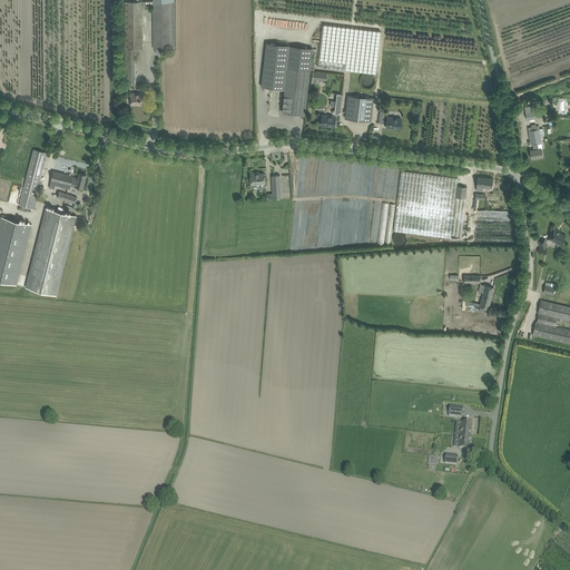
[(153,0),(154,1),(125,2),(126,49),(135,49),(143,49),(143,6),(153,6),(154,48),(156,48),(161,48),(175,48),(174,0),(153,0)]
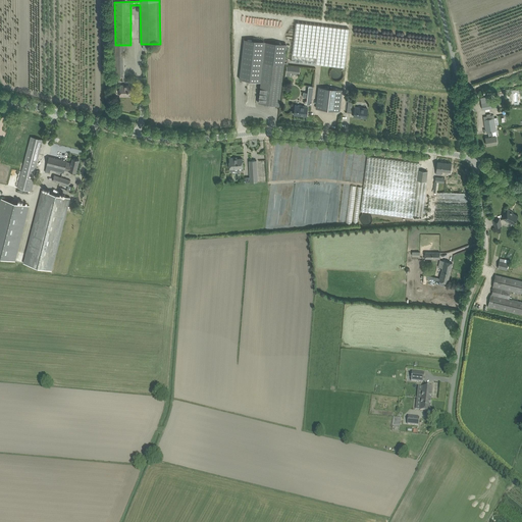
[(296,22),(292,61),(345,68),(349,29),(296,22)]
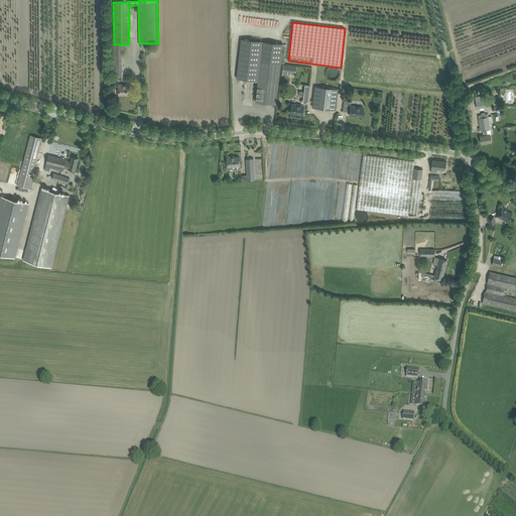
[(258,81),(256,97),(256,102),(276,104),(283,43),(242,38),(237,79),(258,81)]
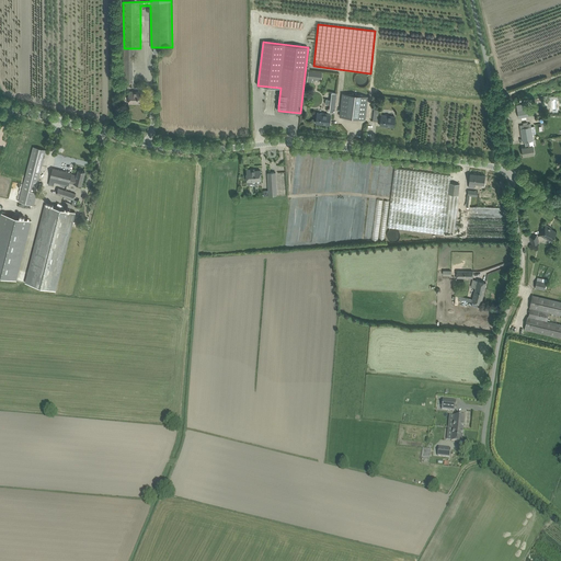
[(124,55),(124,82),(133,82),(133,55),(124,55)]
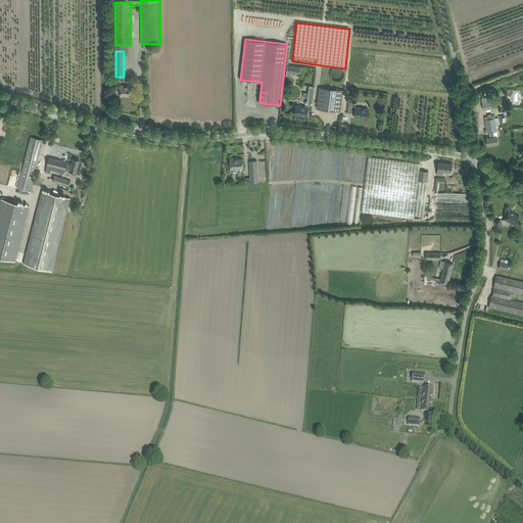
[(291,74),(299,75),(300,67),(288,66),(287,76),(291,77),(291,74)]
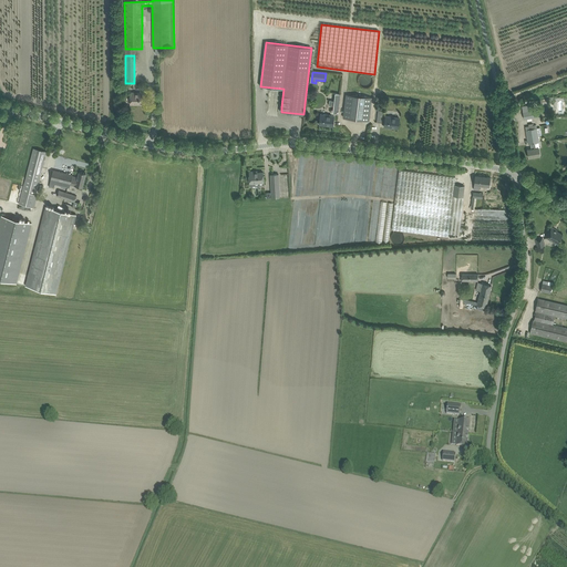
[(130,92),(130,99),(131,104),(135,104),(135,103),(144,103),(144,92),(130,92)]
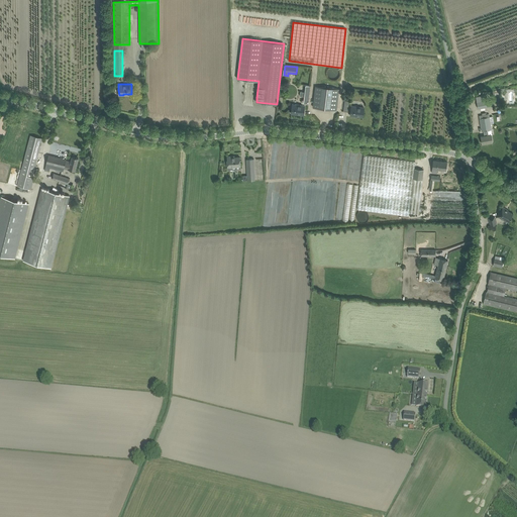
[(304,96),(304,103),(308,103),(310,86),(306,85),(305,92),(300,92),(300,96),(304,96)]
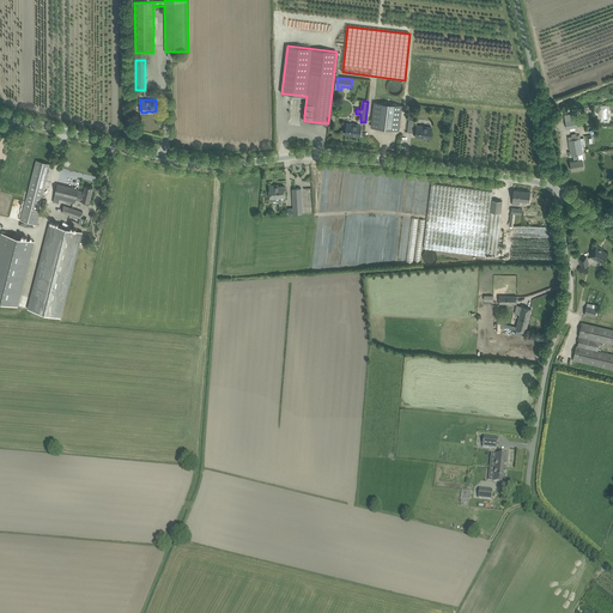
[(372,121),(371,127),(399,131),(400,125),(401,105),(390,104),(375,103),(372,121)]
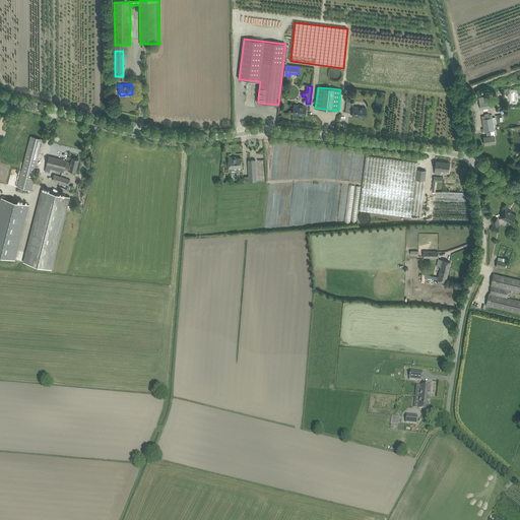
[(478,96),(480,109),(496,107),(495,101),(490,102),(489,95),(478,96)]
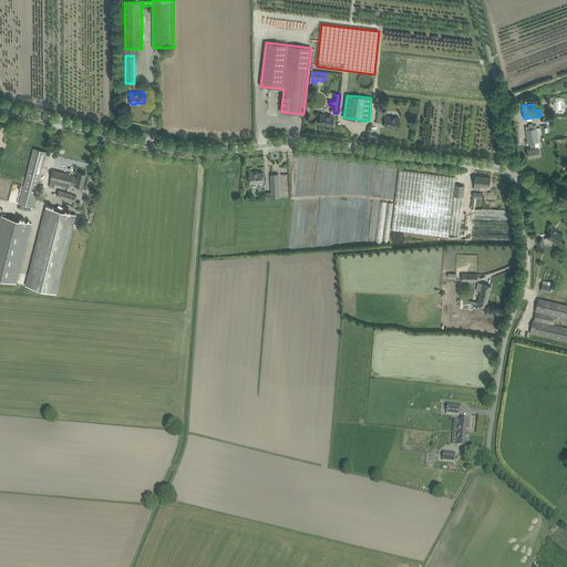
[(320,114),(320,120),(319,125),(333,126),(334,115),(320,114)]
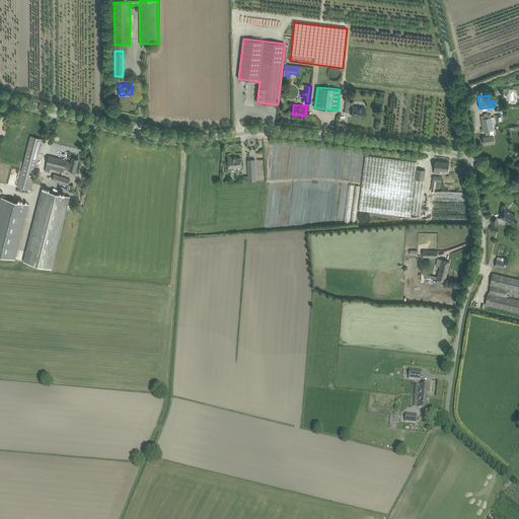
[(353,106),(353,112),(352,117),(364,118),(365,107),(353,106)]
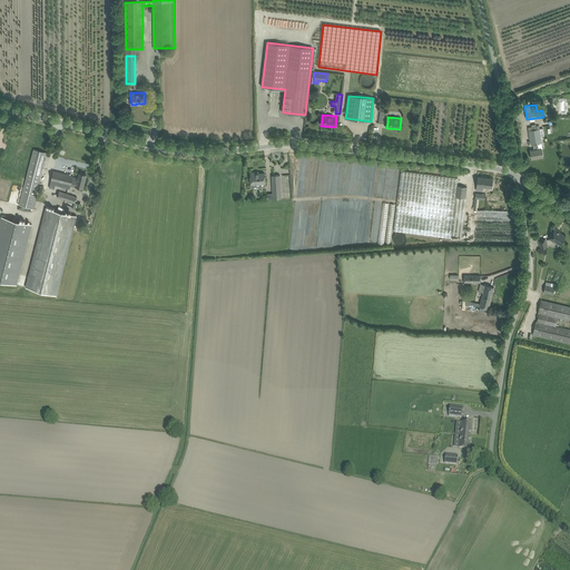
[(538,144),(541,143),(539,129),(529,130),(531,145),(533,145),(534,149),(530,150),(532,158),(543,157),(541,148),(538,149),(538,144)]
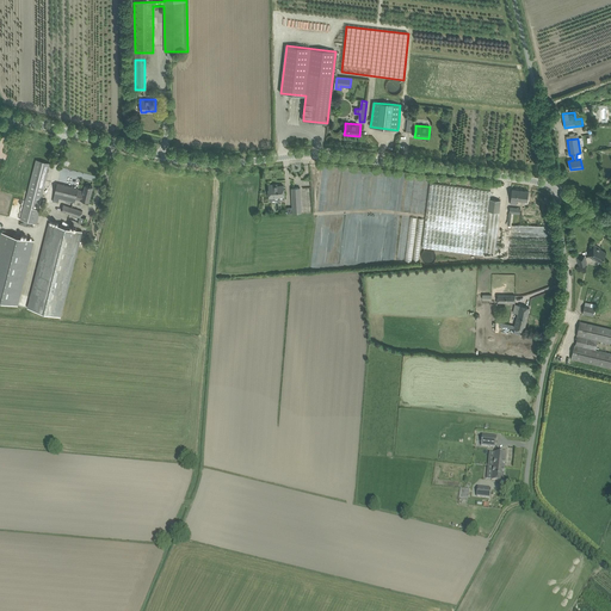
[(36,160),(35,166),(25,205),(20,220),(37,224),(41,210),(38,210),(50,164),(36,160)]
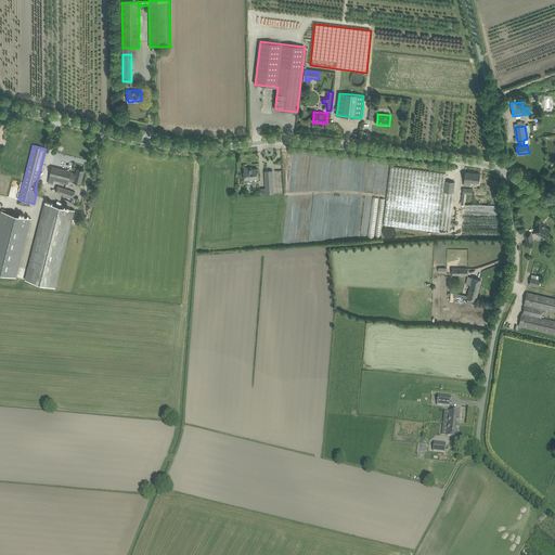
[(77,168),(76,173),(71,172),(72,171),(52,166),(48,183),(53,184),(54,180),(68,183),(69,181),(81,183),(85,170),(77,168)]
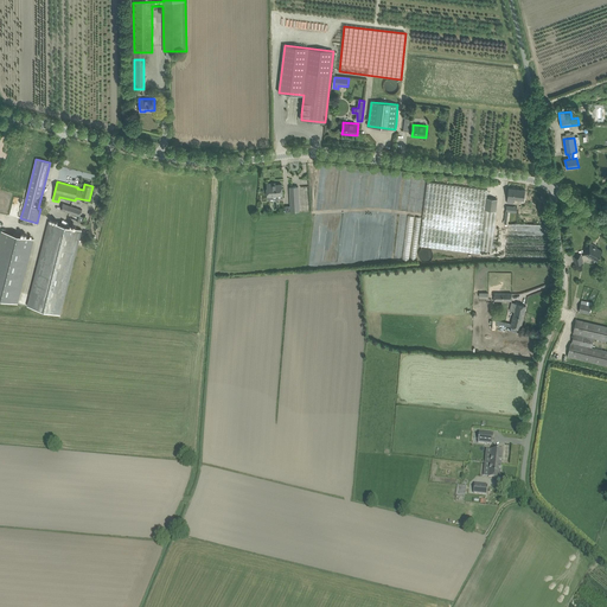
[(427,183),(420,247),(480,254),(480,250),(485,210),(496,211),(497,205),(497,199),(490,198),(489,198),(489,197),(487,197),(487,190),(427,183)]
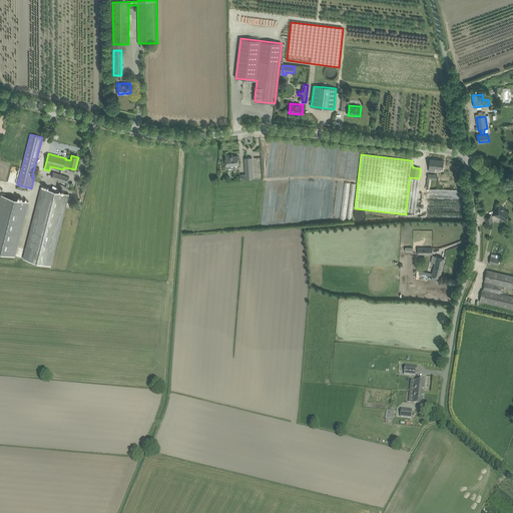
[(230,156),(230,155),(225,155),(226,165),(238,164),(238,155),(230,156)]
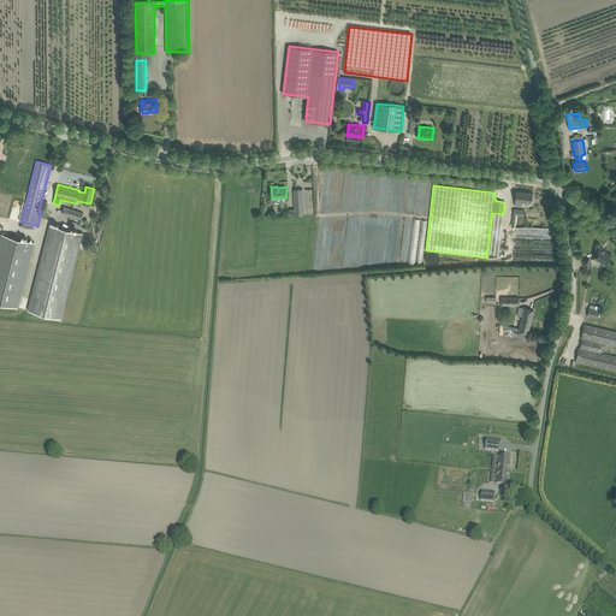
[(294,190),(296,215),(304,214),(302,189),(294,190)]
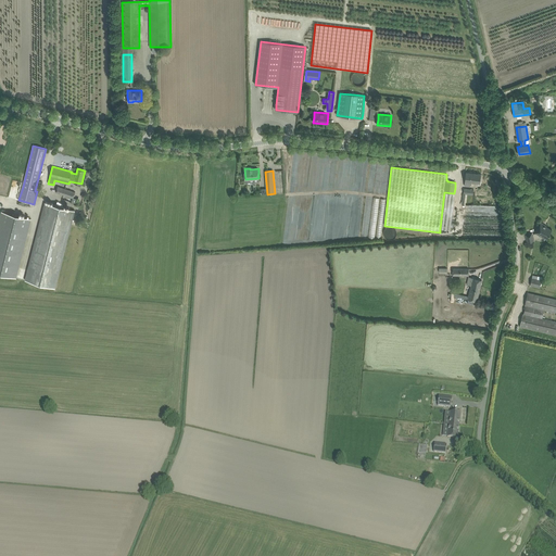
[(481,174),(466,173),(465,186),(470,186),(470,182),(480,184),(481,174)]
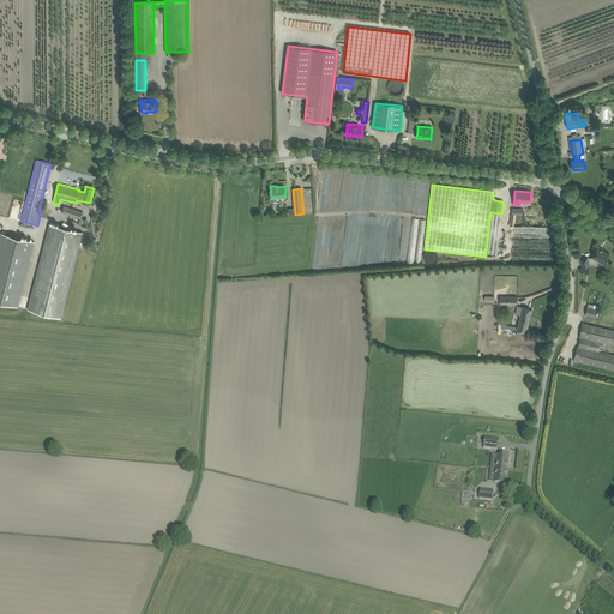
[(79,223),(79,224),(83,226),(85,220),(82,218),(83,212),(64,206),(61,212),(80,218),(79,223)]
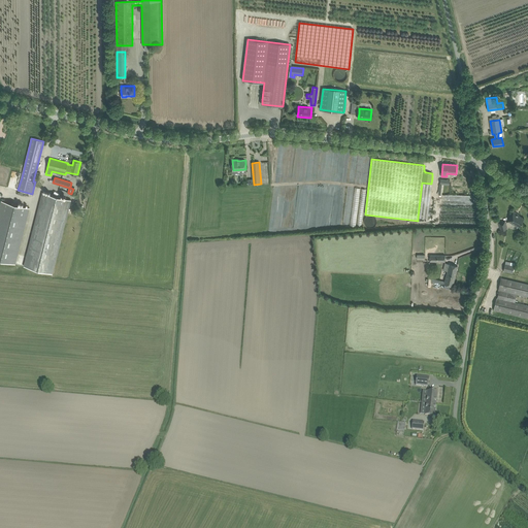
[(427,219),(431,184),(422,183),(418,218),(427,219)]
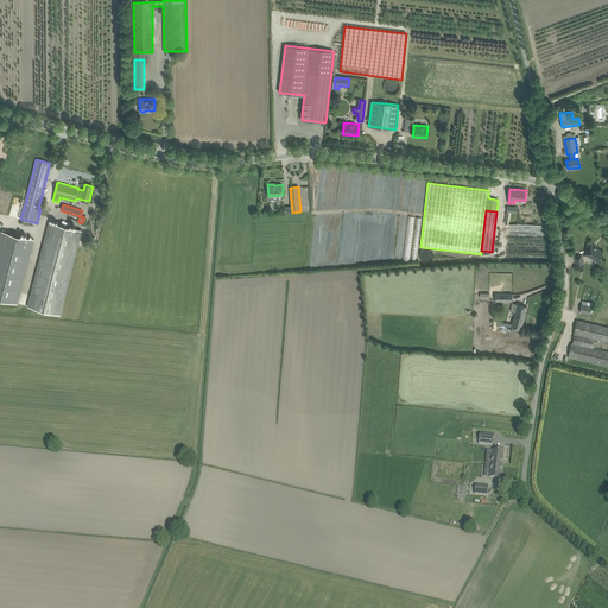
[(82,230),(50,222),(27,306),(59,315),(82,230)]
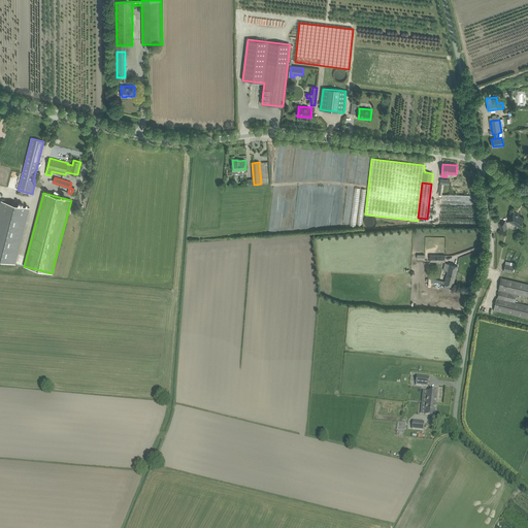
[(30,208),(1,200),(0,203),(0,260),(15,264),(30,208)]
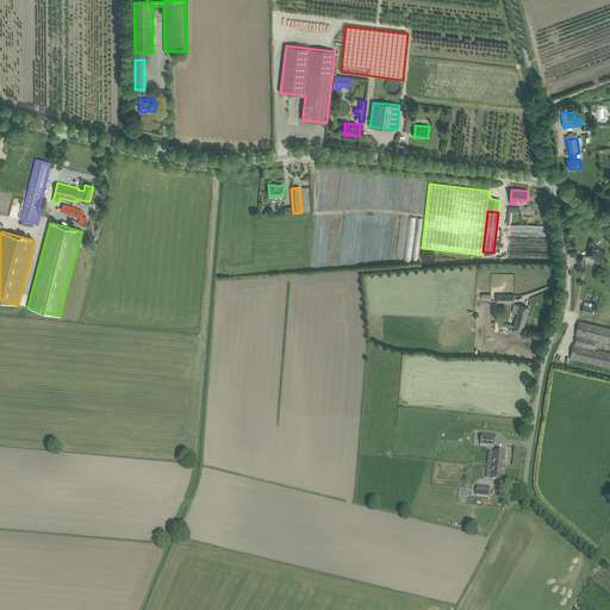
[(599,248),(593,244),(587,255),(599,262),(605,253),(599,249),(599,248)]
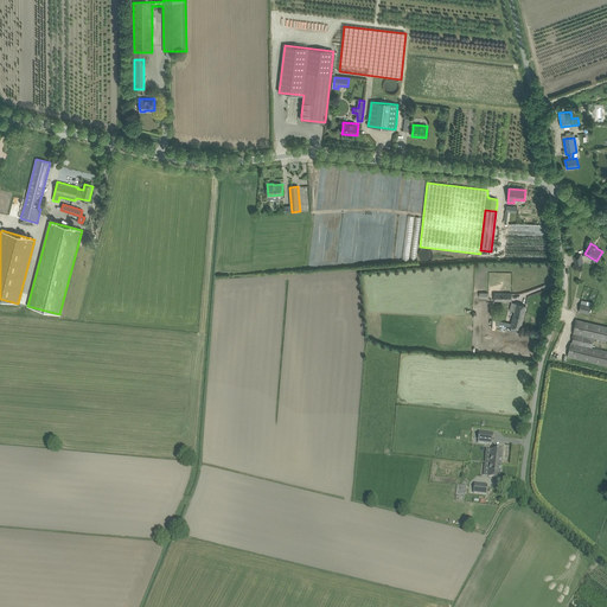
[(510,311),(515,312),(511,326),(521,328),(526,306),(511,302),(510,311)]
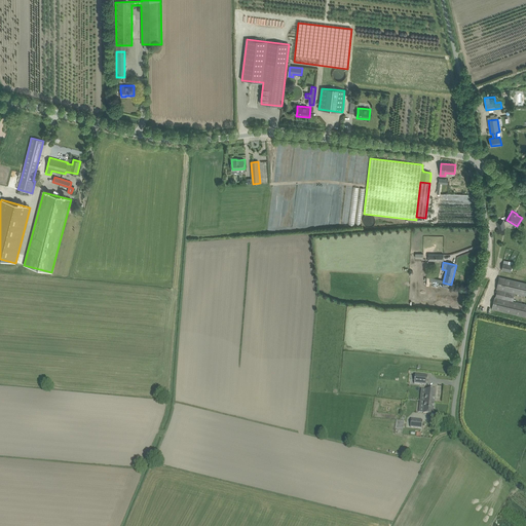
[(513,265),(503,263),(501,270),(511,272),(513,265)]
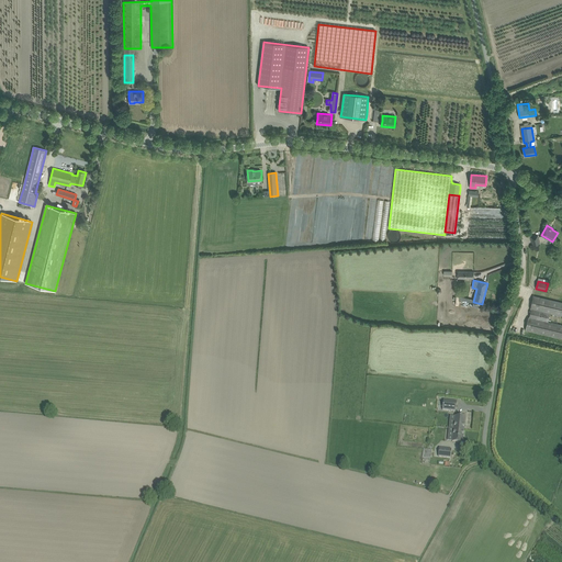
[(528,317),(525,330),(530,332),(561,338),(561,324),(548,322),(550,313),(561,316),(561,302),(539,298),(534,295),(530,308),(531,308),(529,317),(528,317)]
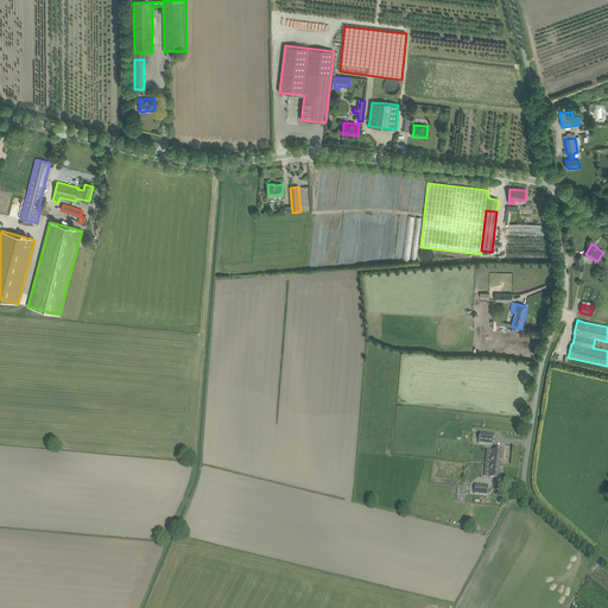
[(479,444),(487,444),(493,445),(494,435),(480,434),(479,444)]
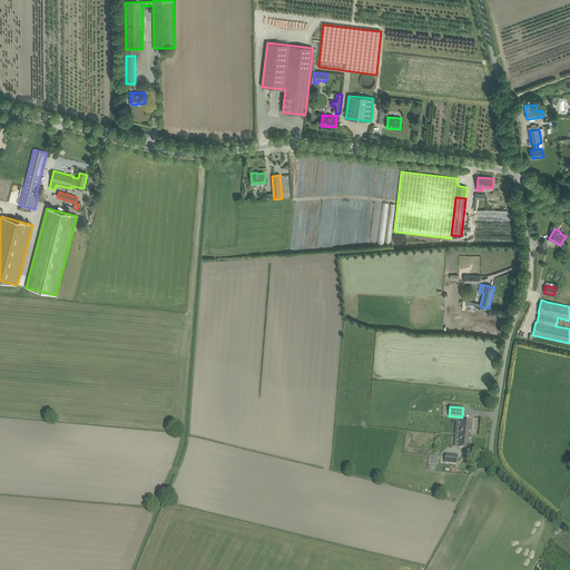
[(462,422),(460,435),(471,436),(472,423),(462,422)]
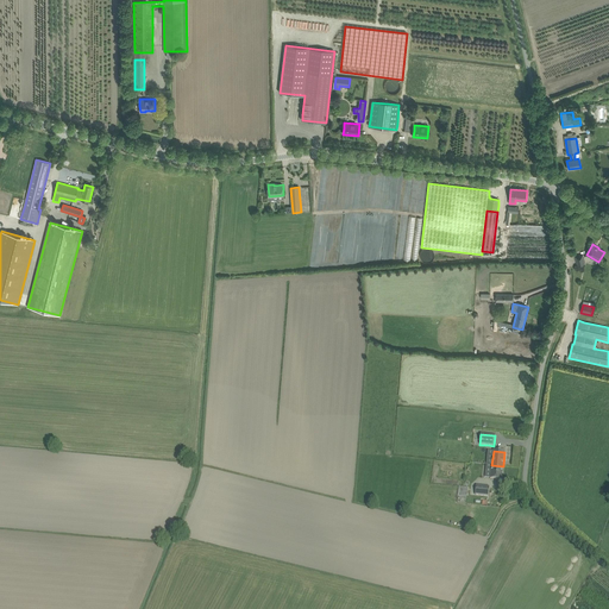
[(501,481),(503,466),(491,465),(490,478),(501,481)]
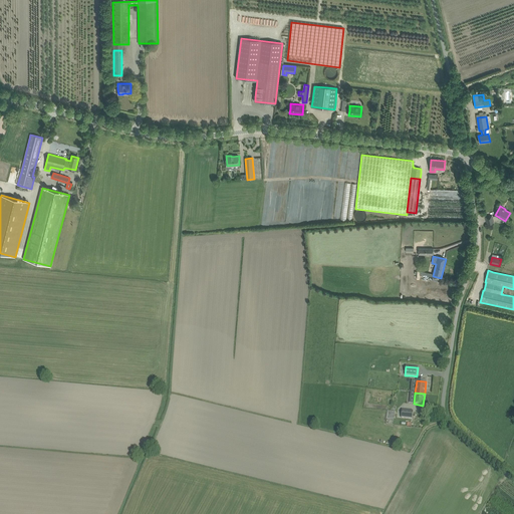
[(401,418),(412,419),(413,411),(402,410),(401,418)]
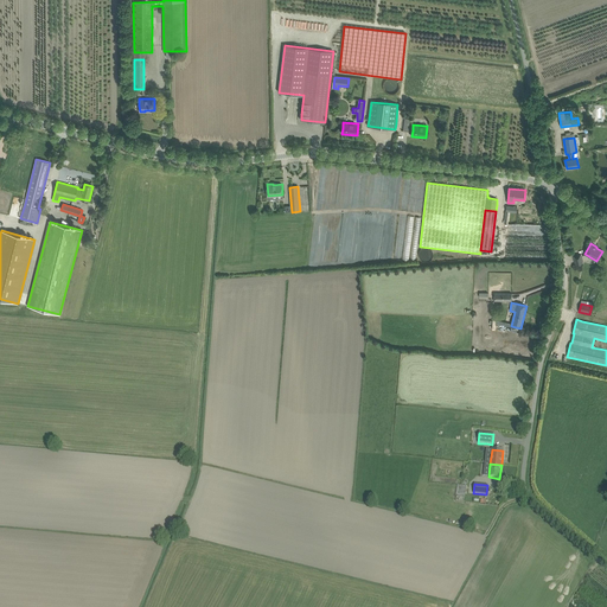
[(457,494),(467,496),(467,485),(457,485),(457,494)]
